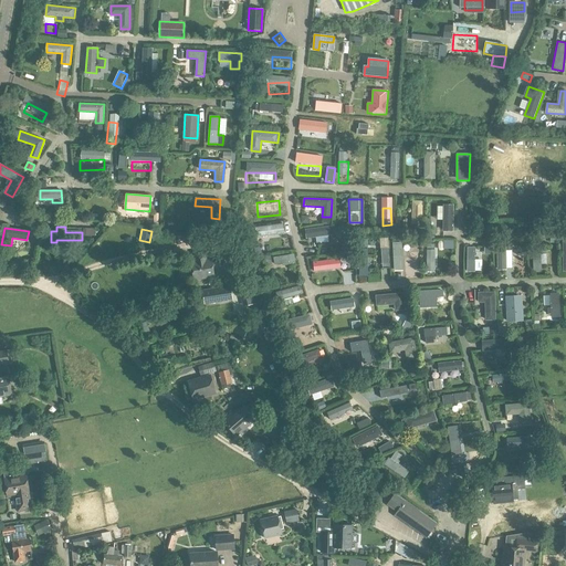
[(263,234),(263,243),(285,242),(285,233),(263,234)]
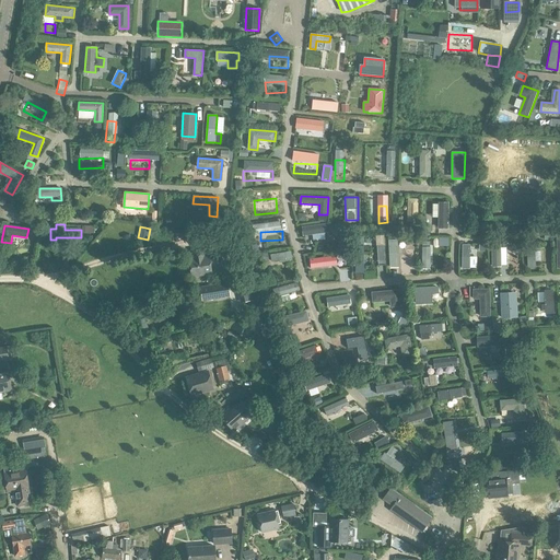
[(301,245),(324,241),(323,234),(311,236),(310,232),(299,234),(301,245)]
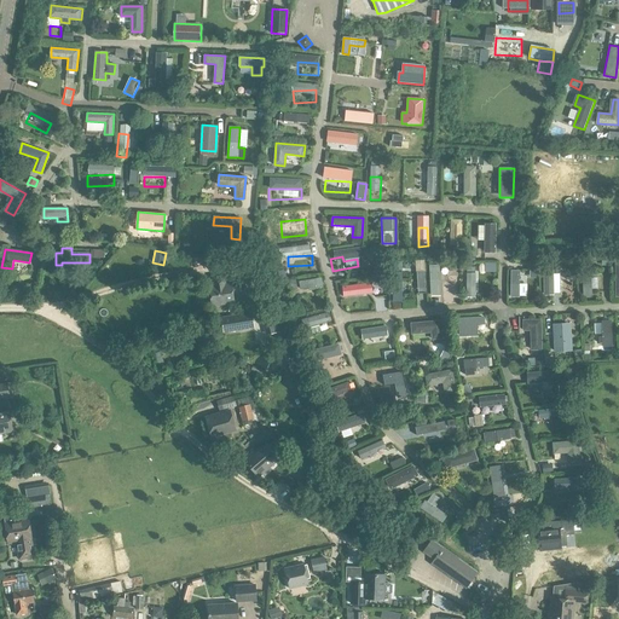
[(253,267),(250,258),(219,264),(220,270),(236,267),(236,271),(253,267)]
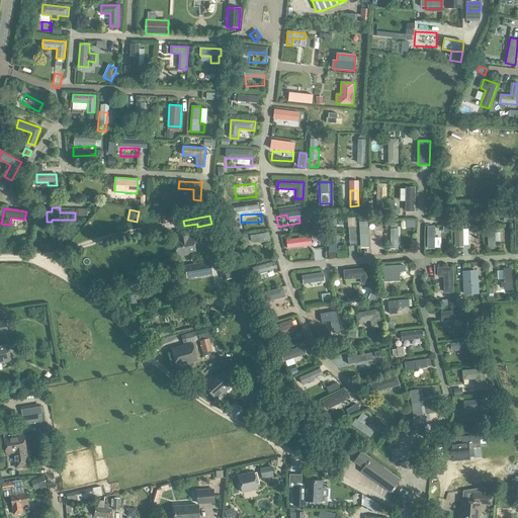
[(177,256),(195,253),(194,245),(200,244),(199,237),(188,239),(187,231),(178,232),(179,240),(175,240),(177,256)]
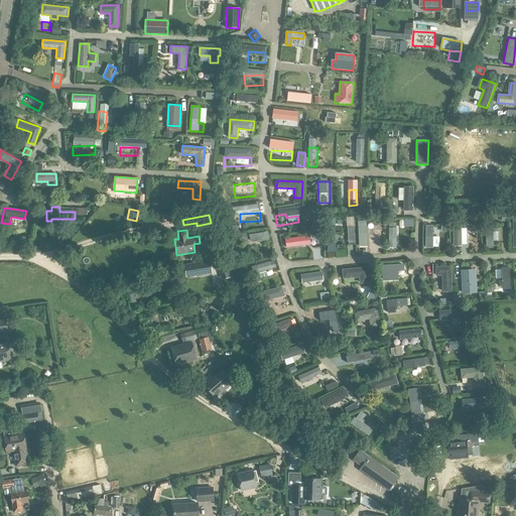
[(268,232),(250,235),(251,241),(263,239),(263,241),(269,240),(268,232)]
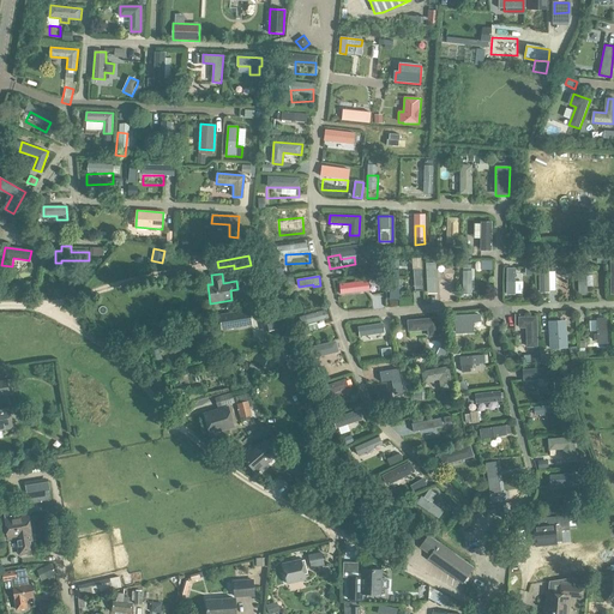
[(248,311),(220,314),(222,330),(251,325),(248,311)]
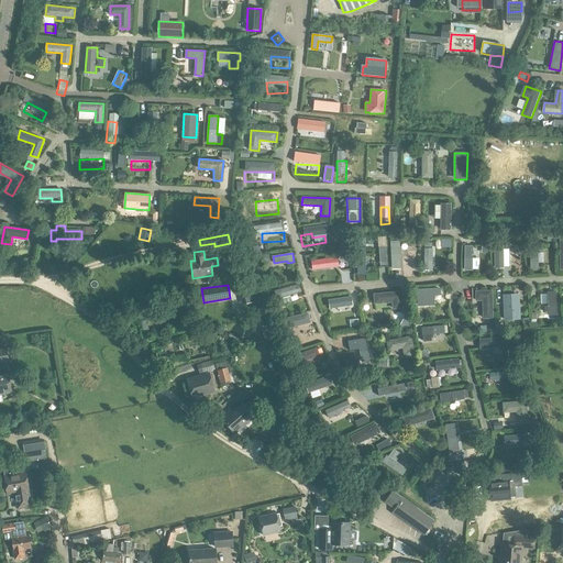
[(441,288),(417,289),(418,306),(434,306),(433,296),(441,296),(441,288)]
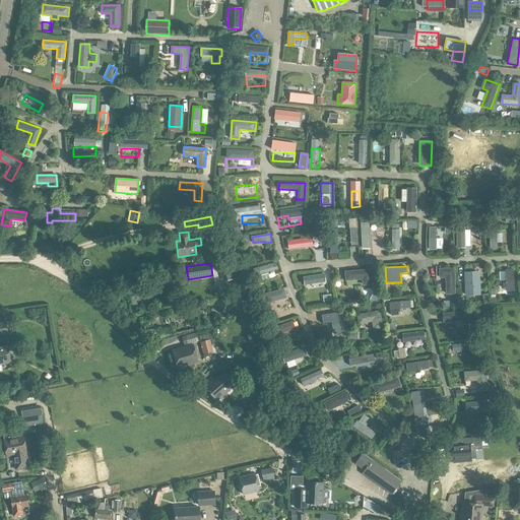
[(276,268),(253,276),(256,284),(278,277),(276,268)]
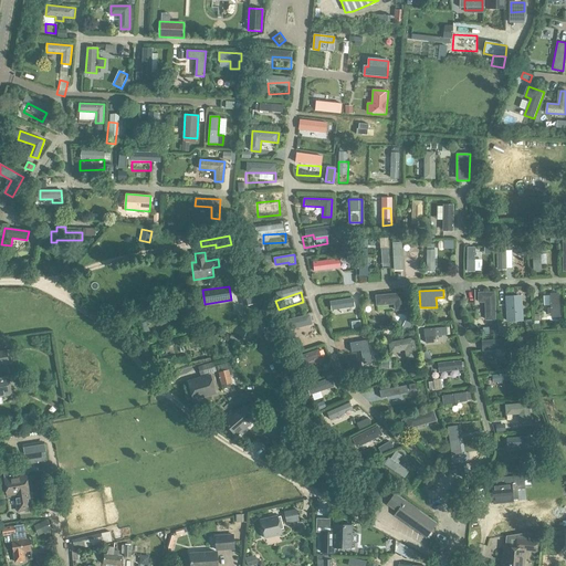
[(486,321),(496,320),(495,292),(479,293),(479,302),(485,302),(486,321)]
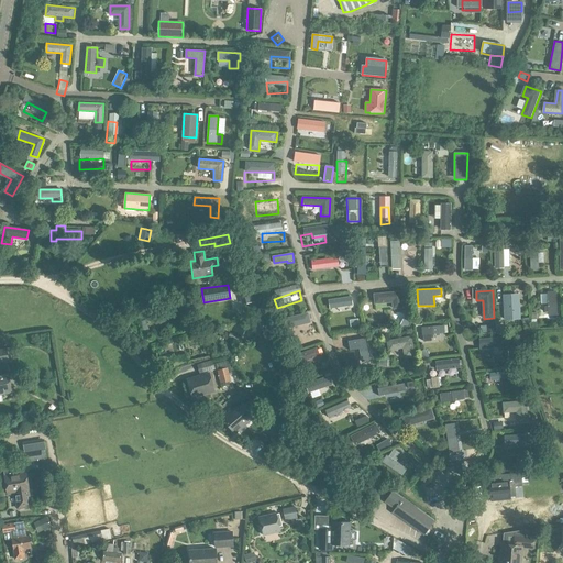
[(401,291),(374,294),(375,304),(393,302),(393,309),(399,309),(404,308),(403,307),(403,306),(403,300),(401,291)]
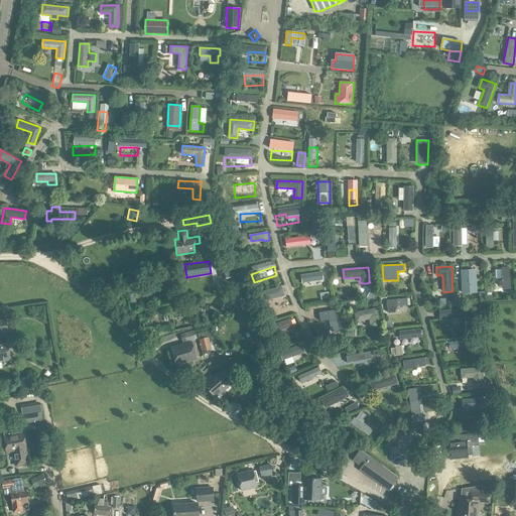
[(511,288),(509,267),(502,267),(502,280),(499,281),(500,286),(503,286),(503,289),(511,288)]
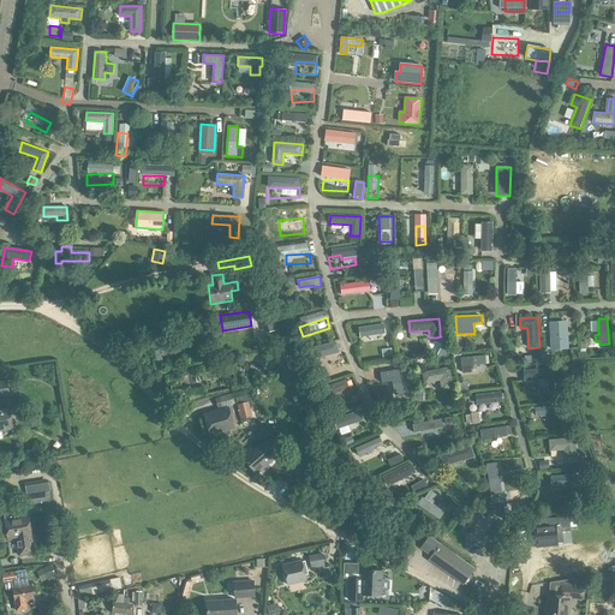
[(560,326),(560,328),(550,329),(551,350),(568,348),(567,326),(560,326)]
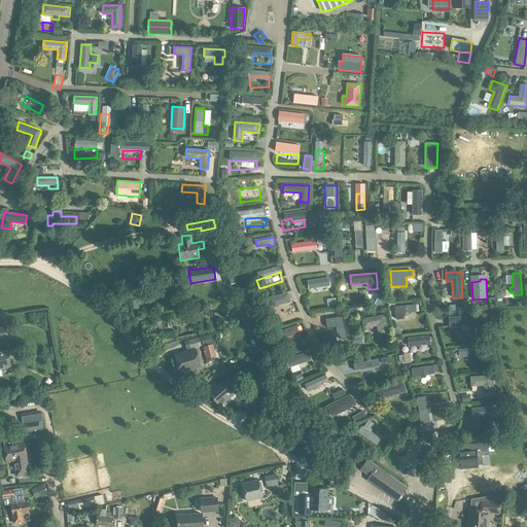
[(330,295),(329,287),(310,288),(310,296),(330,295)]
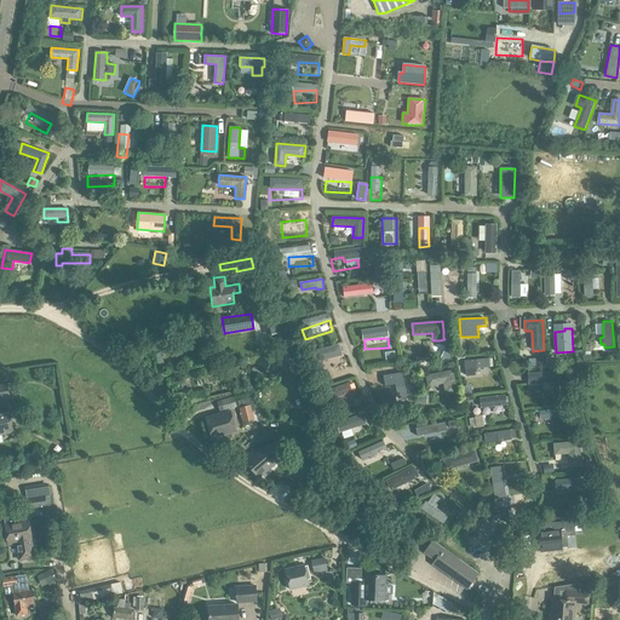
[(176,346),(176,344),(168,346),(172,357),(185,352),(184,350),(182,349),(181,345),(178,346),(176,346)]
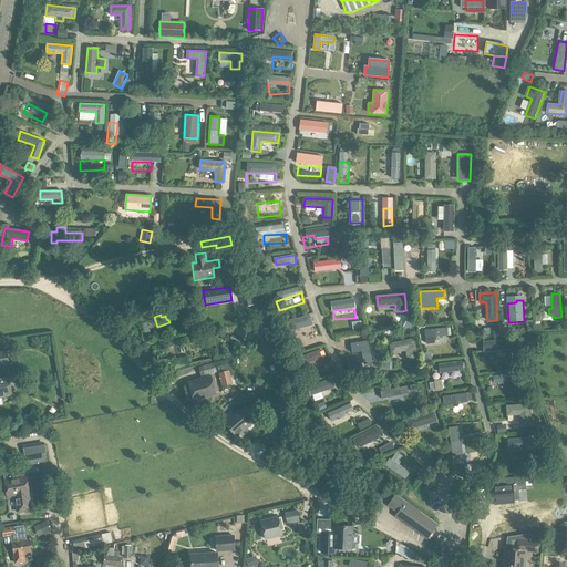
[(289,327),(291,338),(312,333),(310,321),(289,327)]
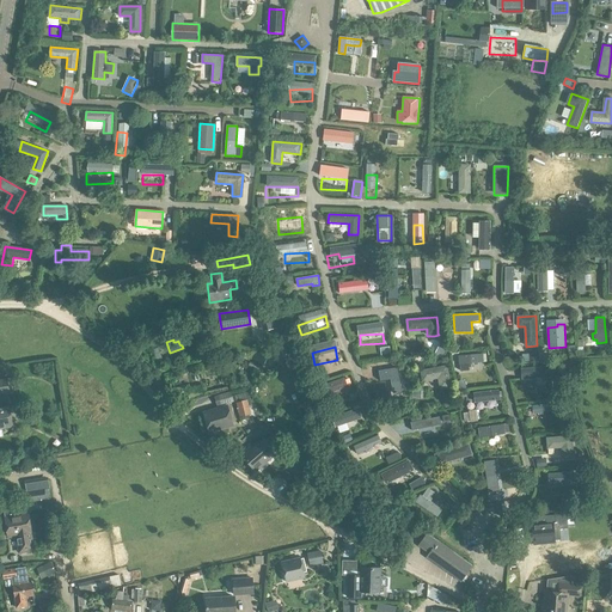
[(483,362),(483,354),(459,356),(460,371),(469,371),(469,363),(483,362)]
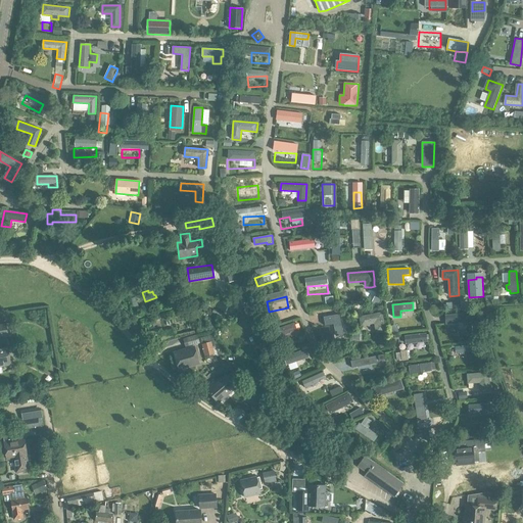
[(381,313),(360,317),(362,325),(375,323),(377,332),(385,331),(381,313)]
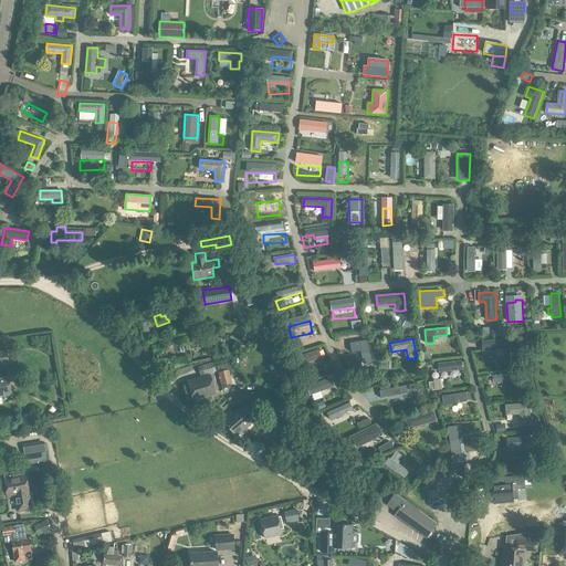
[(367,341),(350,344),(352,352),(362,349),(364,365),(371,363),(367,341)]
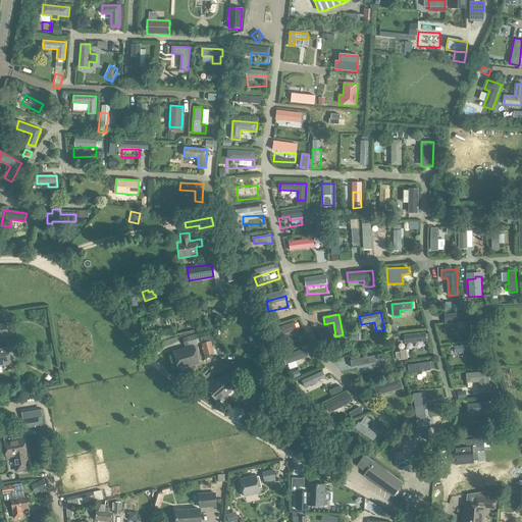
[(8,335),(6,322),(0,323),(0,343),(6,342),(5,336),(8,335)]
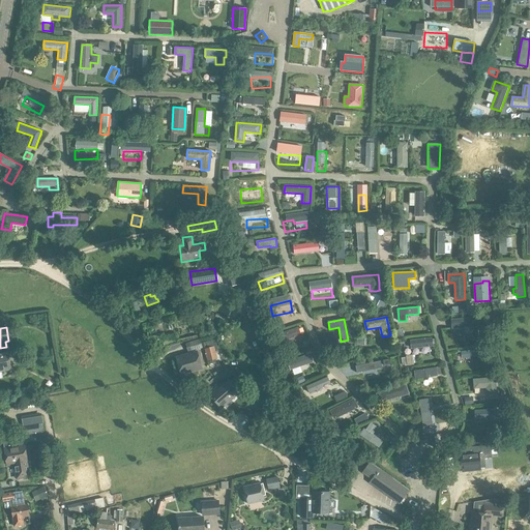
[(199,340),(186,344),(188,352),(202,348),(199,340)]
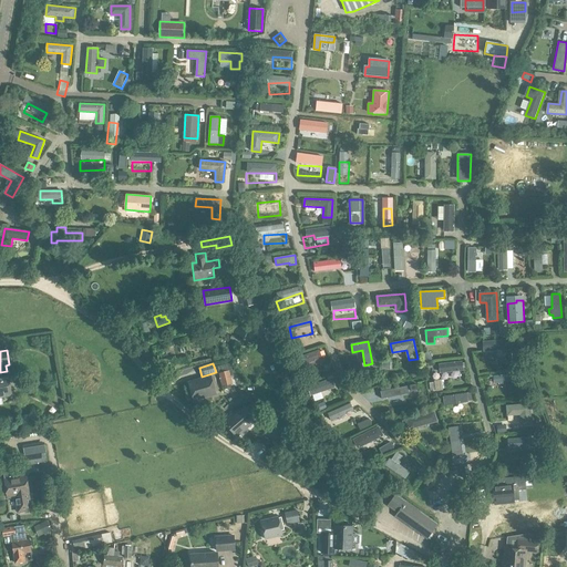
[(437,380),(464,380),(464,367),(436,368),(437,380)]
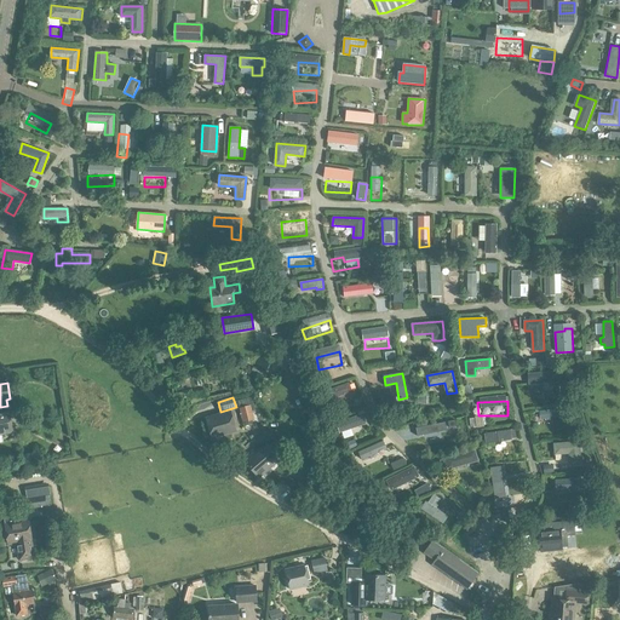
[(252,411),(256,411),(254,405),(250,405),(240,407),(244,423),(253,420),(252,411)]
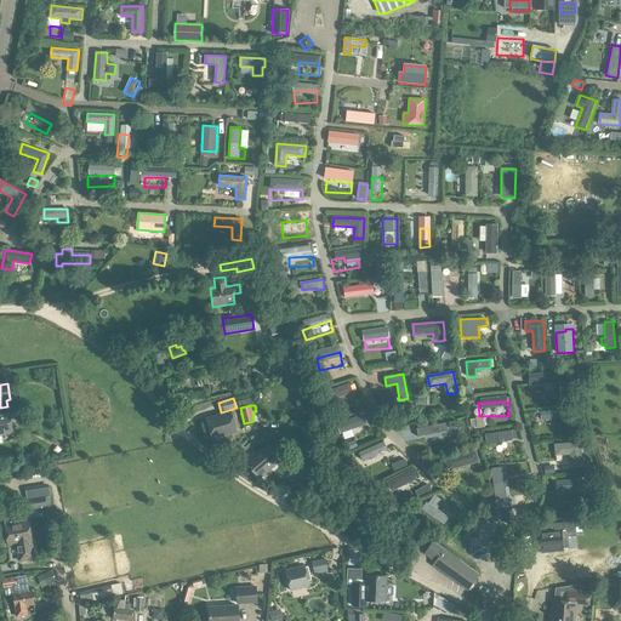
[(231,411),(206,419),(214,440),(237,433),(231,411)]
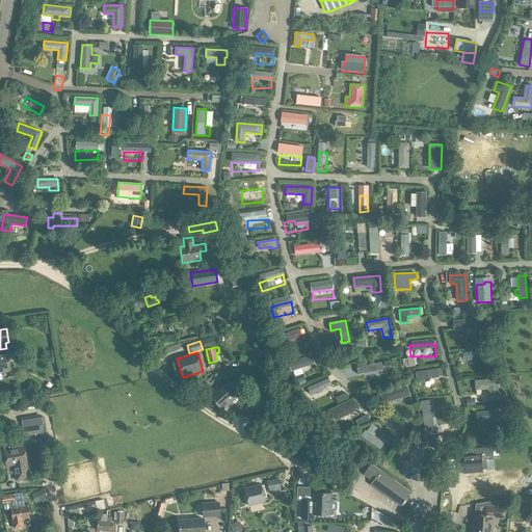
[(0,372),(10,370),(8,354),(0,355),(0,372)]
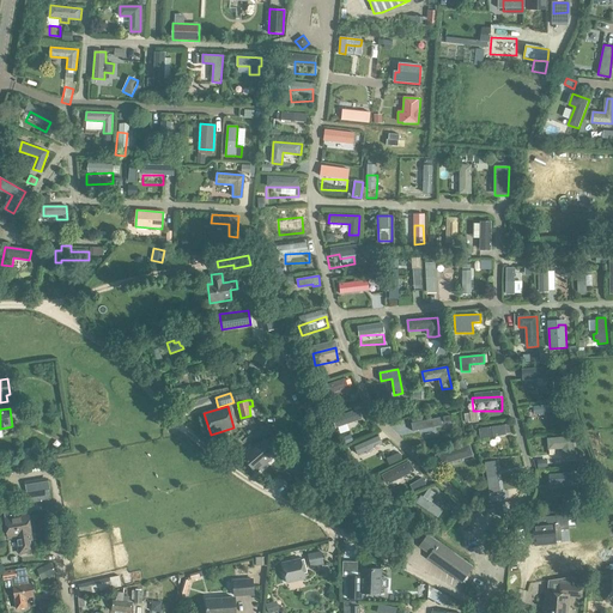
[(362,418),(340,426),(344,435),(365,428),(362,418)]
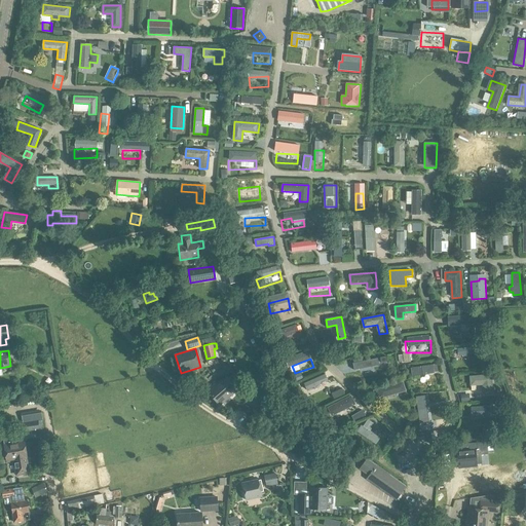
[(230,365),(218,368),(220,376),(232,373),(230,365)]
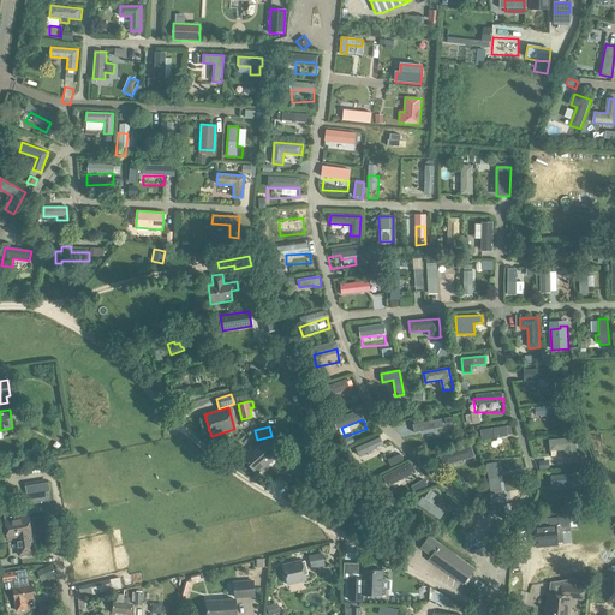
[(445,427),(434,429),(435,436),(447,435),(445,427)]
